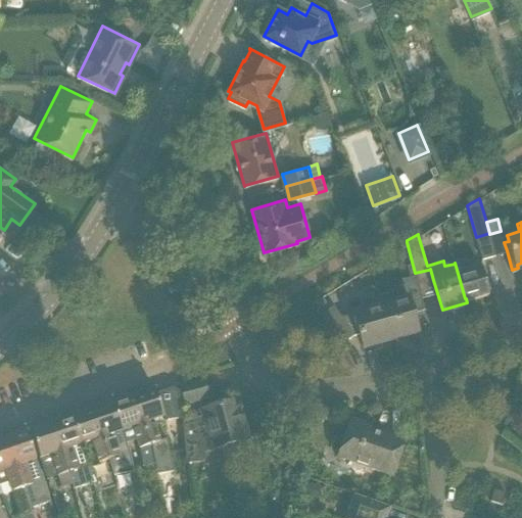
[(465,255),(454,260),(455,264),(455,263),(465,298),(466,298),(489,292),(480,263),(468,266),(465,255)]
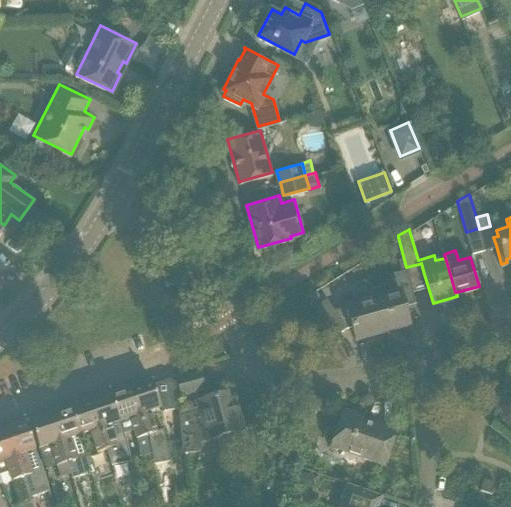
[(383,330),(410,323),(404,303),(416,301),(407,268),(393,271),(394,275),(384,278),(385,283),(371,287),(374,297),(383,330)]
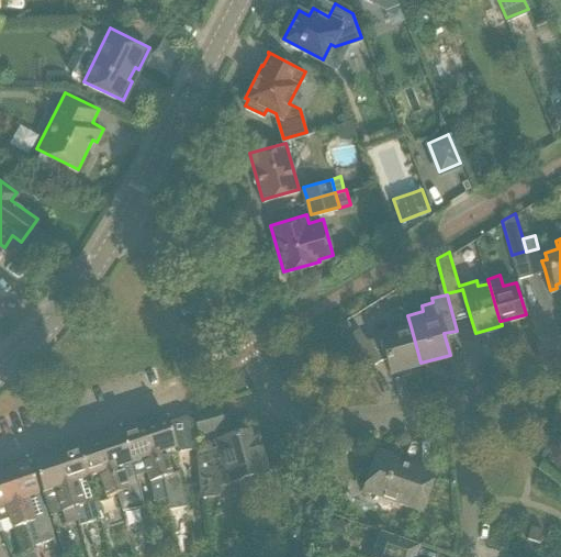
[(347,316),(338,323),(346,335),(355,329),(347,316)]
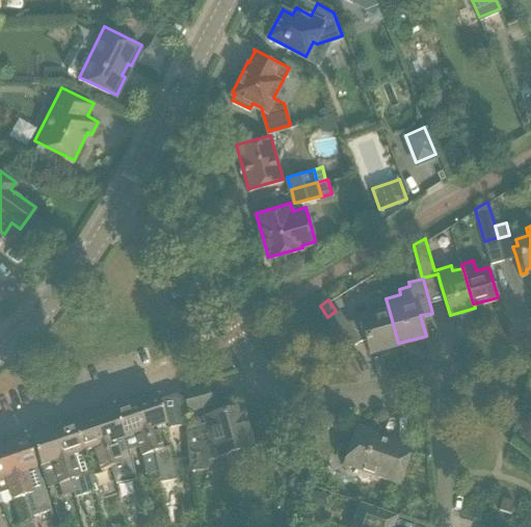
[(398,343),(389,309),(347,320),(339,309),(336,311),(327,317),(347,347),(360,339),(366,338),(370,351),(398,343)]
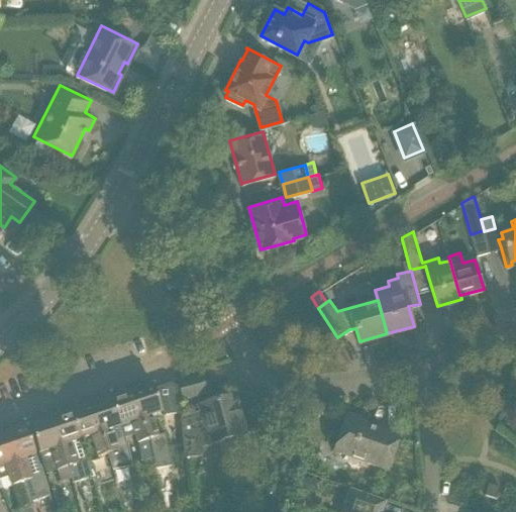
[(204,372),(178,379),(183,397),(209,389),(204,372)]
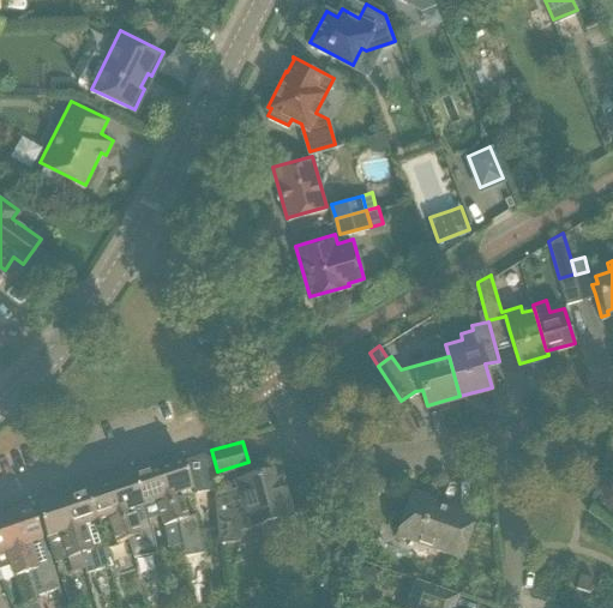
[(182,453),(157,462),(176,518),(179,517),(184,553),(203,549),(205,549),(196,512),(187,515),(180,489),(193,485),(194,489),(214,487),(210,456),(204,452),(184,459),(182,453)]
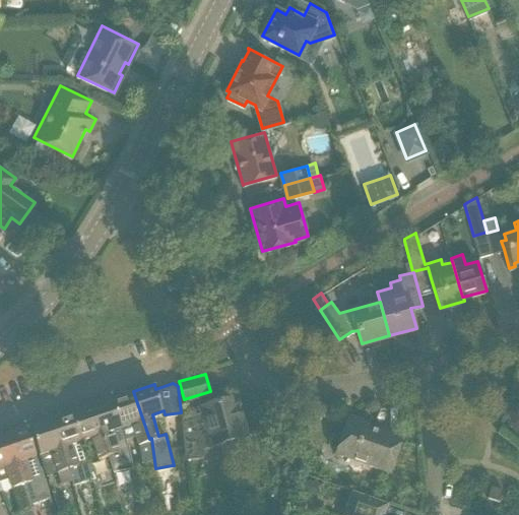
[(133,391),(113,398),(122,425),(126,437),(136,434),(137,436),(139,442),(141,461),(152,459),(149,439),(133,391)]
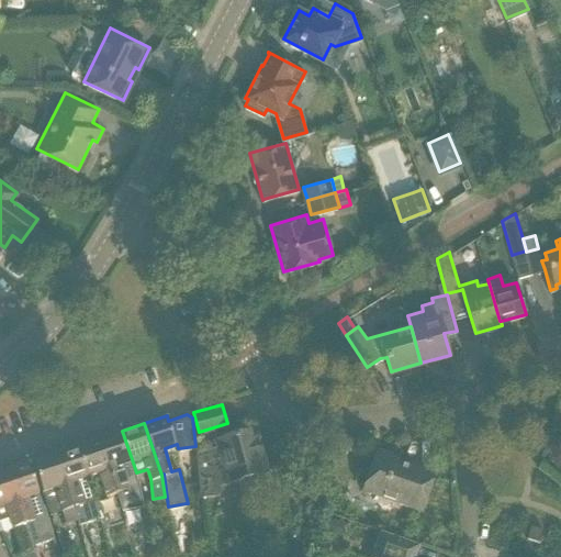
[(213,447),(197,452),(200,493),(215,492),(219,488),(219,482),(240,476),(245,475),(246,480),(264,475),(262,469),(267,468),(262,454),(260,444),(254,446),(249,429),(216,438),(217,444),(219,449),(213,450),(213,447)]
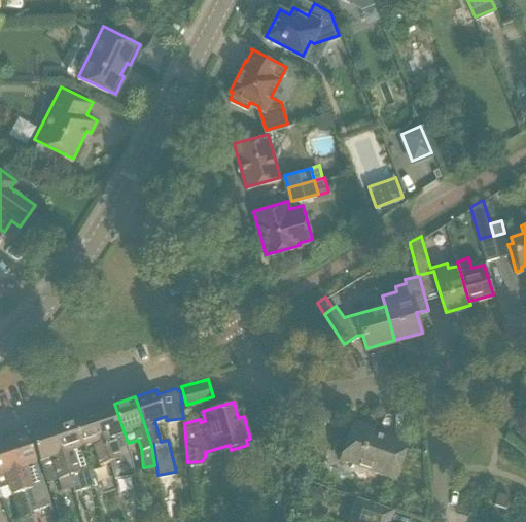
[(114,404),(94,410),(110,459),(111,459),(115,477),(135,473),(130,450),(129,445),(128,443),(124,430),(114,404)]
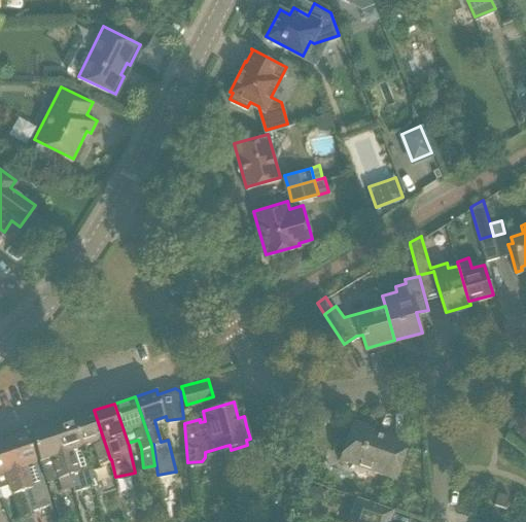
[(94,410),(73,417),(82,445),(94,441),(101,462),(110,459),(94,410)]
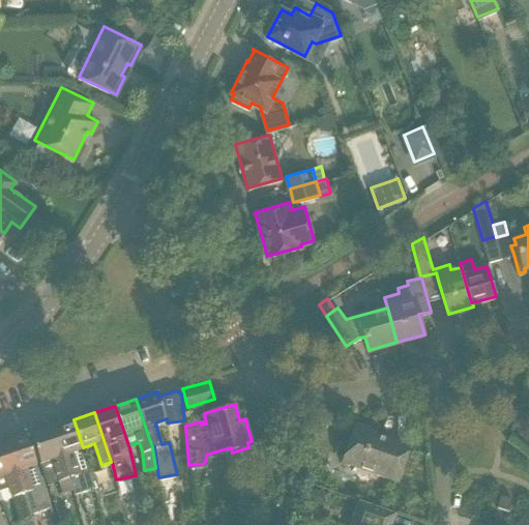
[(70,420),(53,427),(69,475),(74,488),(75,491),(93,485),(90,468),(83,447),(74,419),(70,420)]
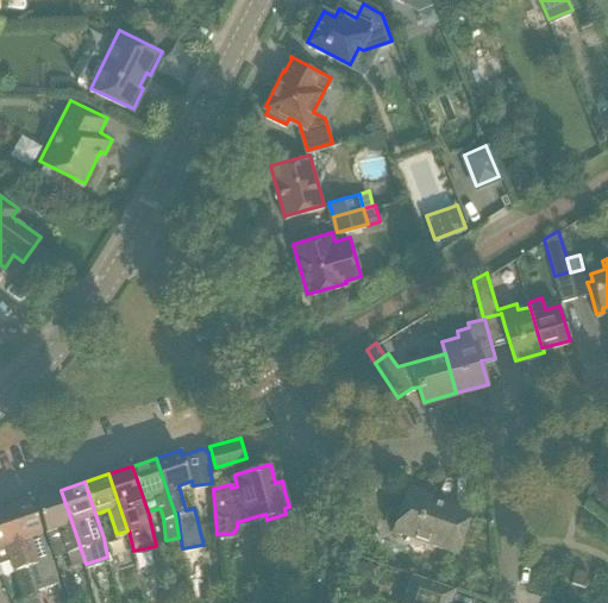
[(456,551),(470,510),(430,497),(432,491),(411,484),(395,529),(456,551)]
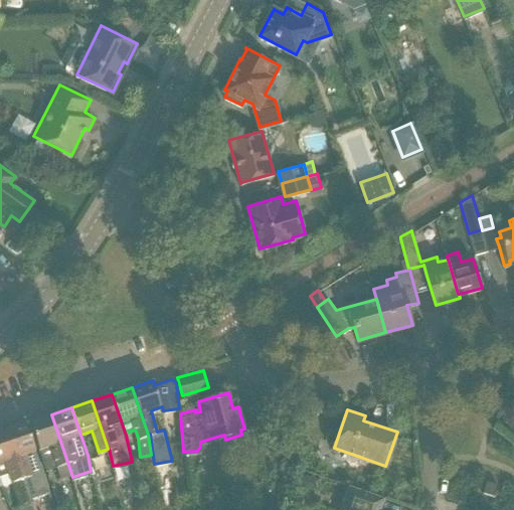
[(51,414),(30,421),(39,448),(46,468),(56,465),(61,477),(71,474),(67,462),(51,414)]
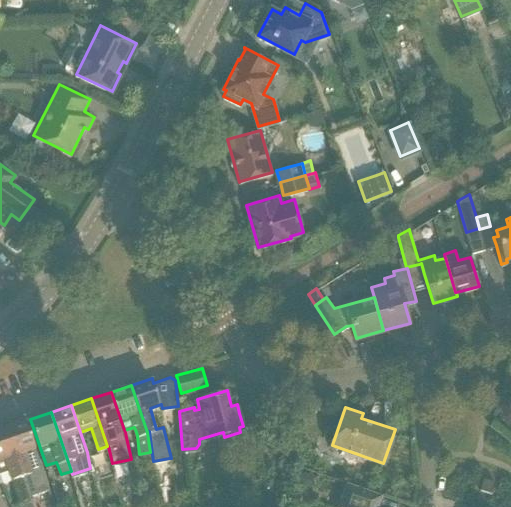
[(27,420),(6,427),(24,482),(29,495),(30,494),(49,488),(35,447),(27,420)]
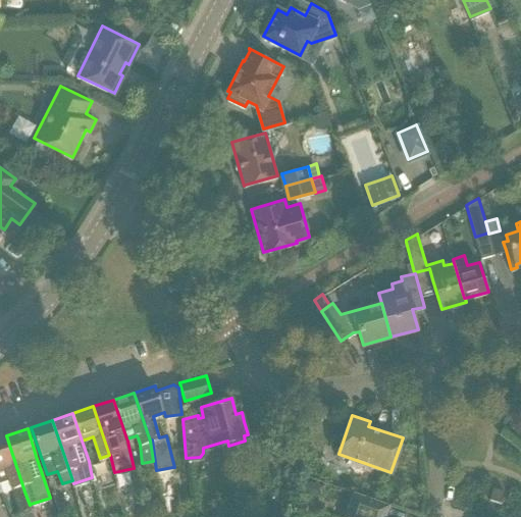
[(6,435),(0,436),(0,484),(2,490),(11,487),(21,516),(34,516),(31,504),(30,505),(24,492),(6,435)]
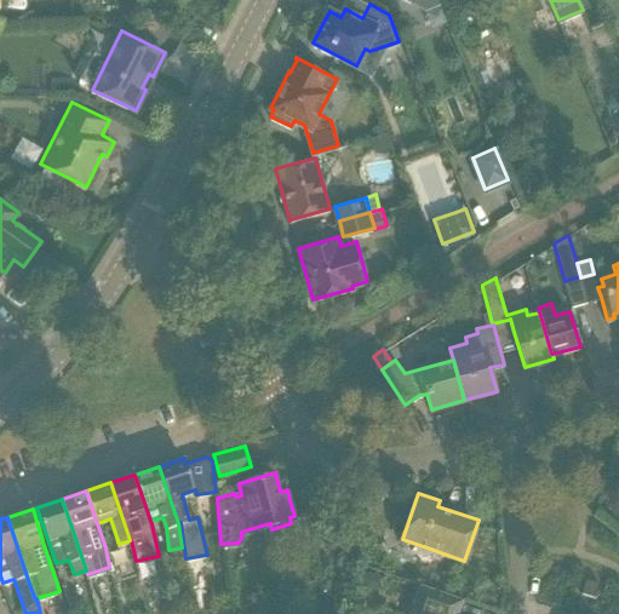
[(366,569),(361,583),(376,587),(380,574),(366,569)]
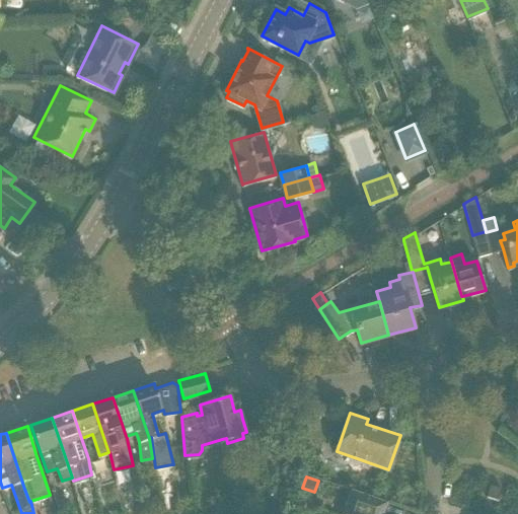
[(499,498),(502,487),(491,483),(487,495),(499,498)]
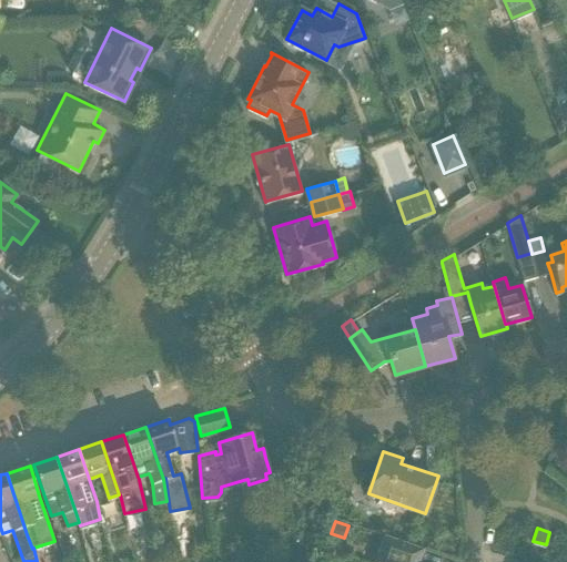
[(418,561),(425,547),(385,533),(375,561),(418,561)]
